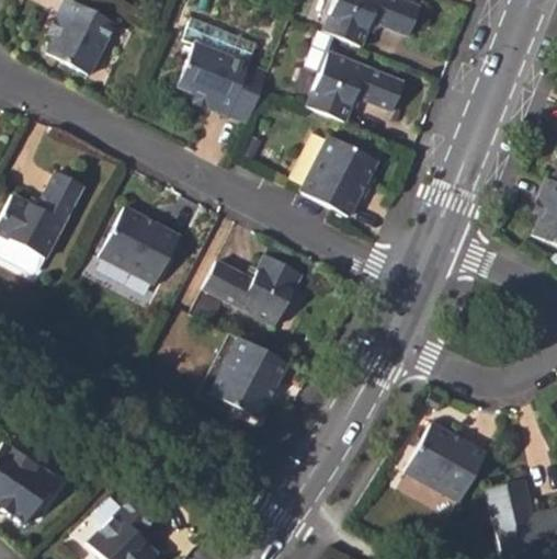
[(49,53),(92,75),(118,22),(77,0),(68,0),(60,16),(67,20),(60,33),(49,53)]
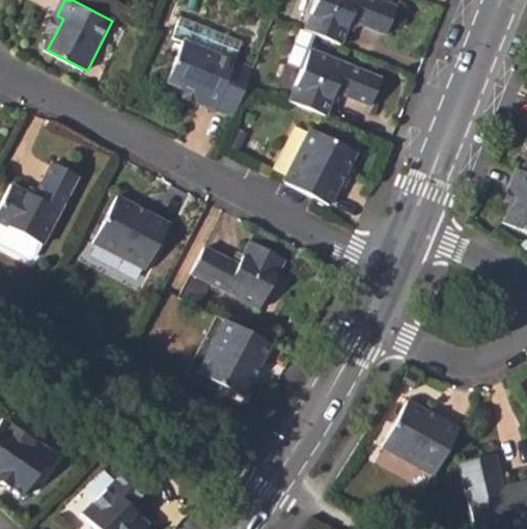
[(320,0),(308,29),(344,43),(354,19),(390,33),(400,6),(385,0),(320,0)]
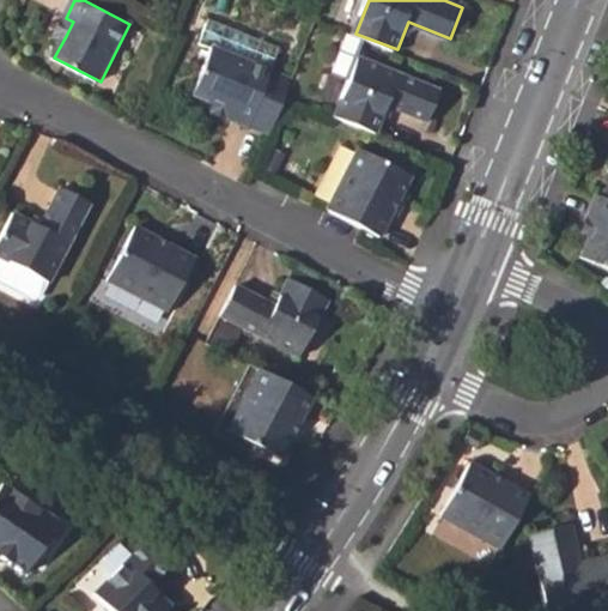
[(59,32),(66,36),(73,22),(66,18),(59,32)]
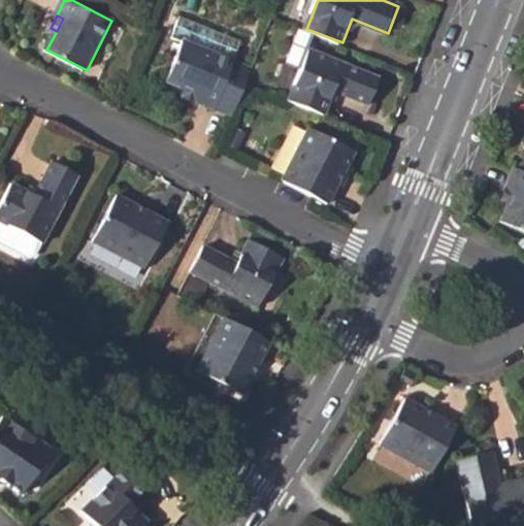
[(186,15),(179,34),(240,53),(247,35),(186,15)]
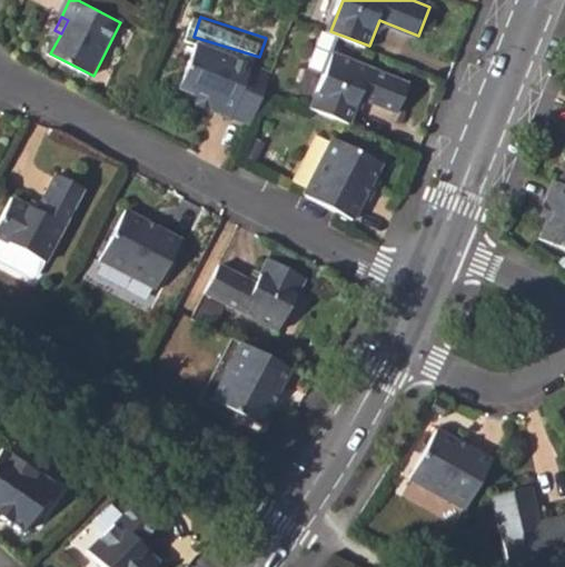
[(212,108),(234,118),(255,63),(199,41),(180,87),(201,95),(216,100),(212,108)]
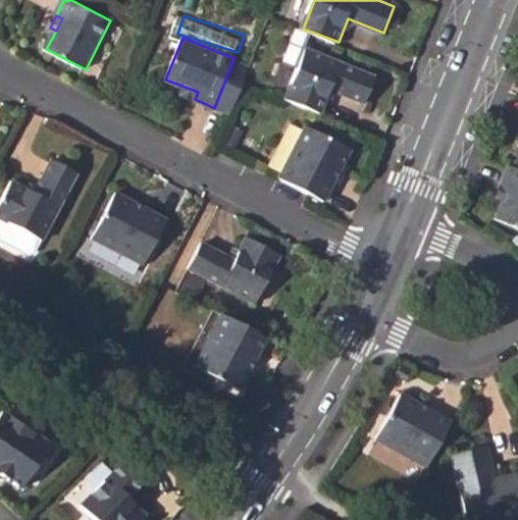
[(288,98),(324,112),(333,88),(368,102),(379,75),(308,47),(288,98)]
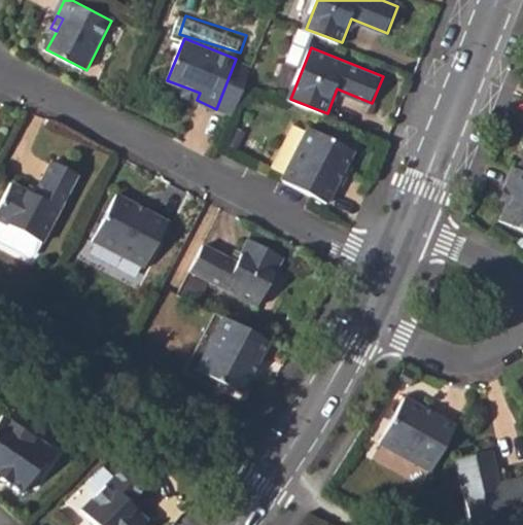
[(184,95),(197,100),(200,93),(186,88),(184,95)]
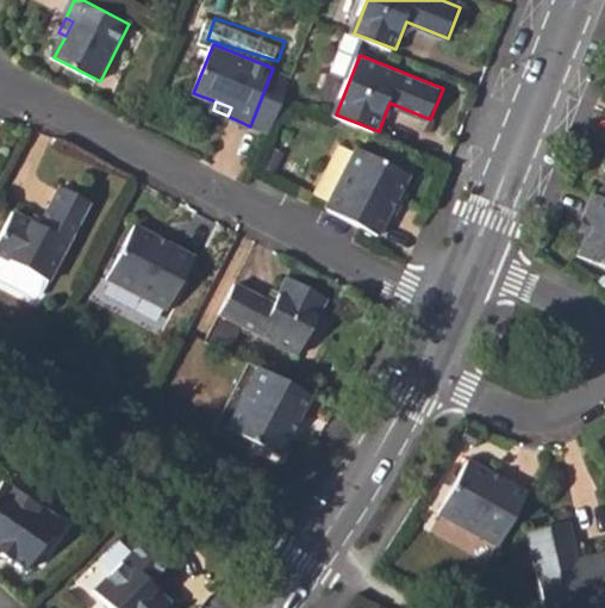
[(413,174),(360,147),(329,208),(363,225),(381,235),(386,225),(413,174)]
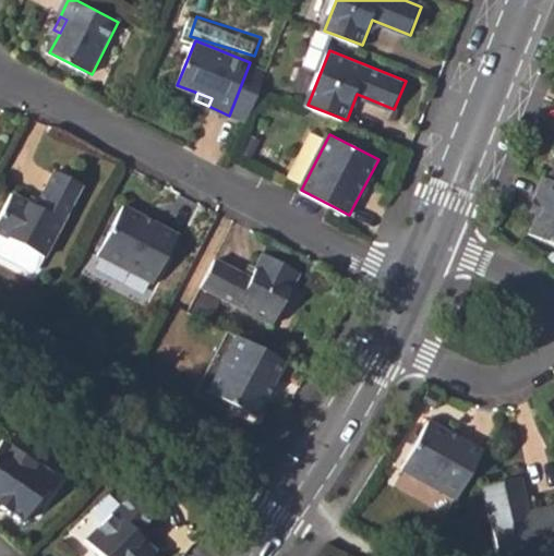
[(0,219),(0,231),(47,256),(85,183),(58,169),(39,205),(14,192),(0,219)]
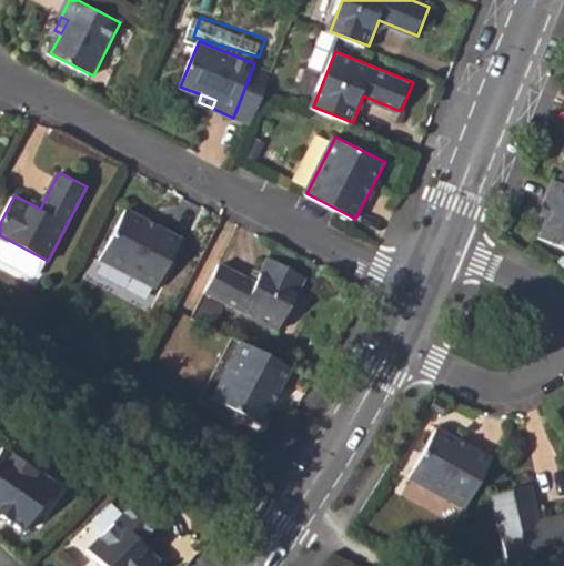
[(541,238),(563,246),(563,181),(556,179),(547,200),(555,203),(541,238)]
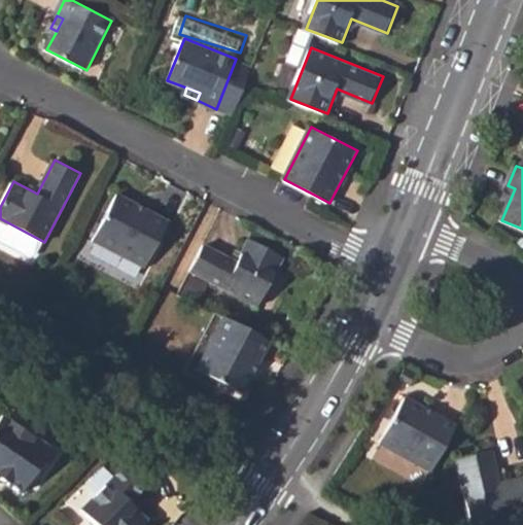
[(171,221),(119,194),(96,239),(147,267),(171,221)]
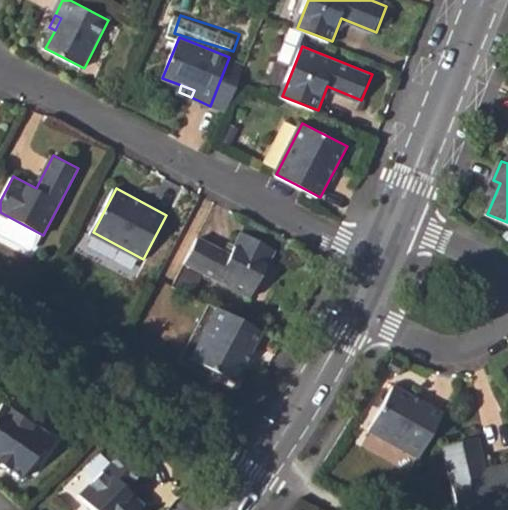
[(186,262),(253,297),(277,249),(243,232),(232,254),(199,237),(186,262)]
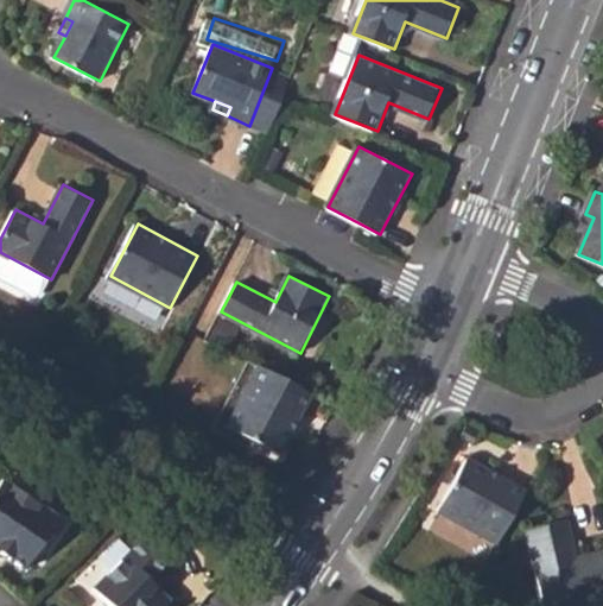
[(229,425),(281,453),(312,392),(260,365),(229,425)]
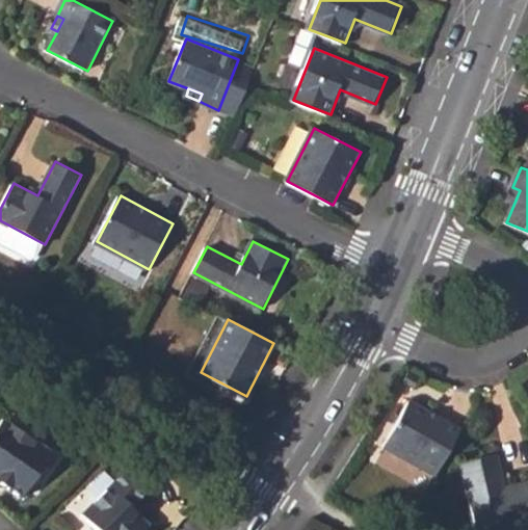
[(386,446),(438,475),(463,430),(411,401),(386,446)]
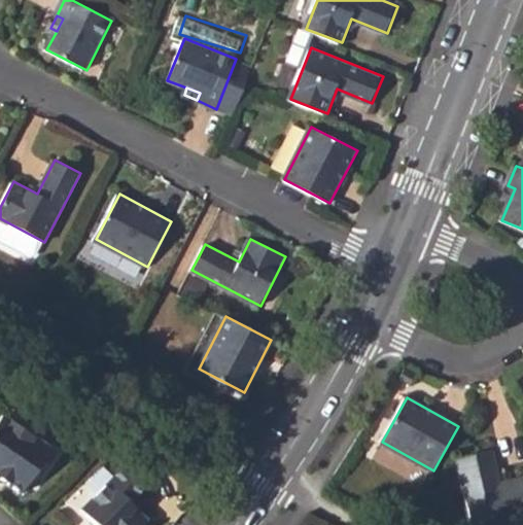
[(0,421),(0,475),(25,492),(55,449),(5,415),(0,421)]
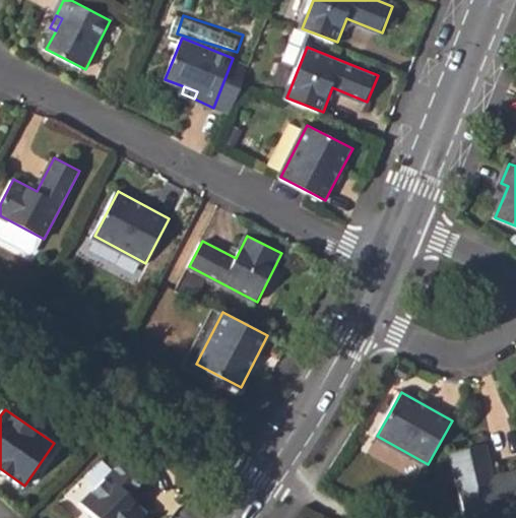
[(466,517),(495,517),(515,513),(515,469),(496,474),(489,445),(451,454),(466,517)]
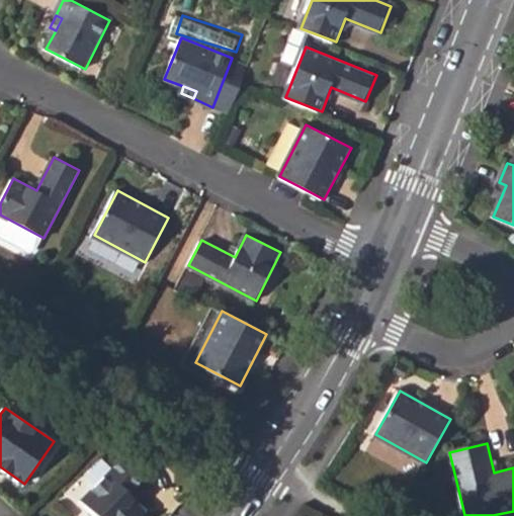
[(156,466),(136,447),(83,500),(98,515),(141,515),(147,510),(138,502),(129,493),(135,487),(156,466)]
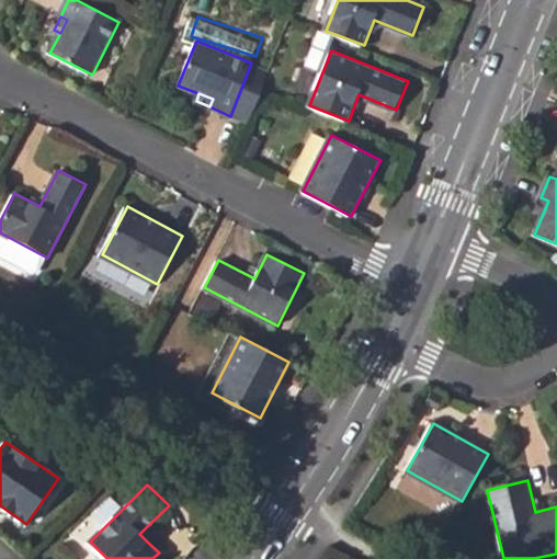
[(139,534),(149,544),(155,537),(146,527),(139,534)]
